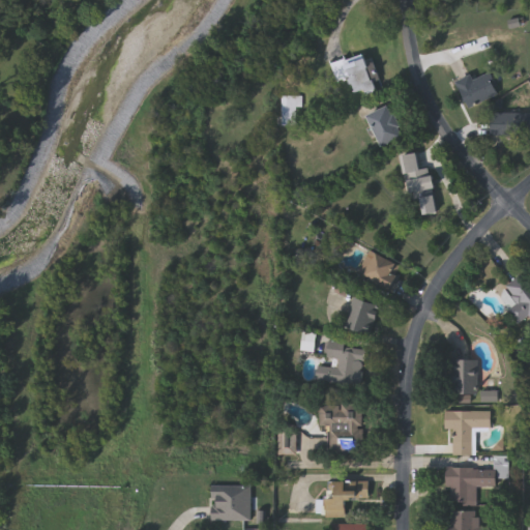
[(351,79),(339,83),(332,63),(366,53),(378,89),(356,95),(351,79)]
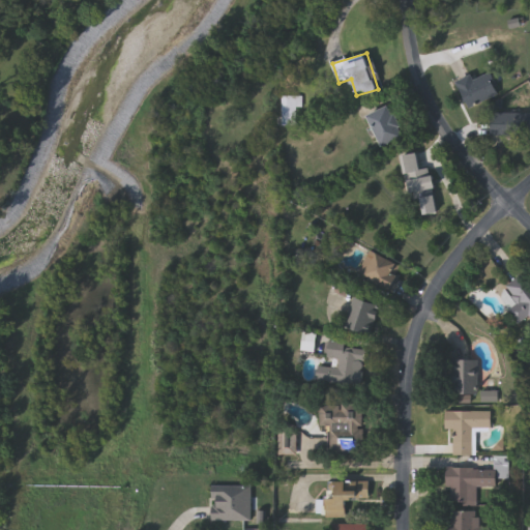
[(501,93),(470,108),(458,82),(473,75),(476,80),(492,72),(501,93)]
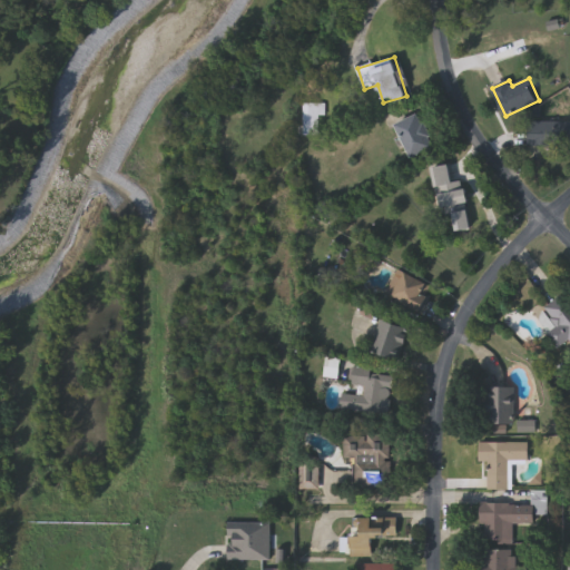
[(325,105),(325,117),(321,117),(321,137),(304,137),(304,105),(325,105)]
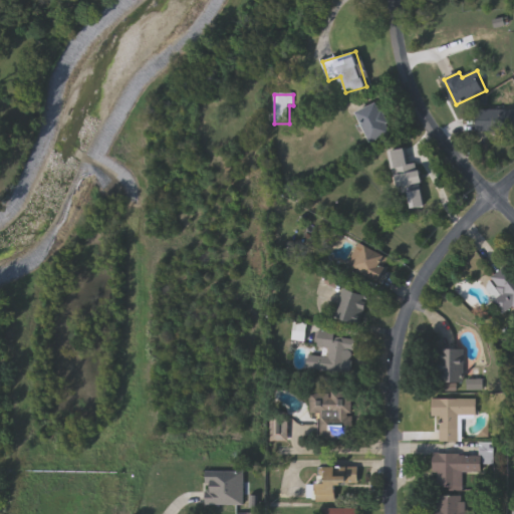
[(394,134),(372,144),(358,111),(379,102),(394,134)]
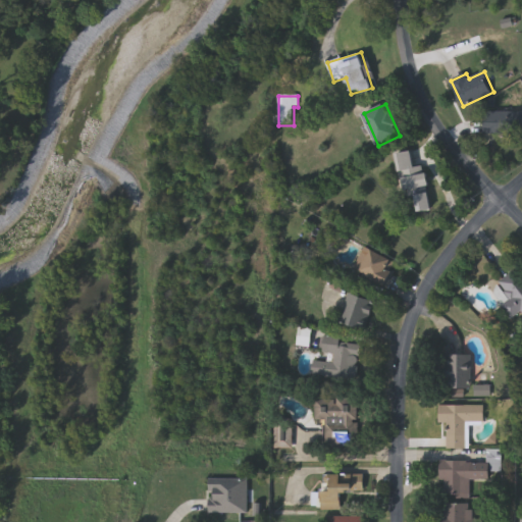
[(521,110),(521,134),(484,134),(484,110),(521,110)]
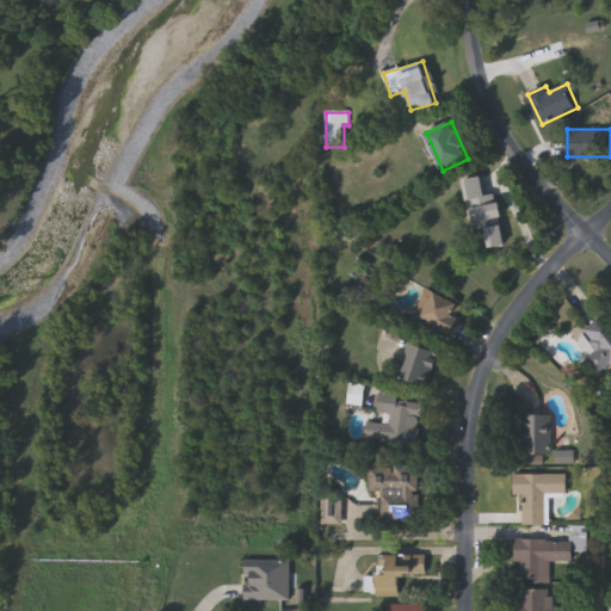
[(468,180),(483,177),(487,195),(498,193),(507,245),(482,251),(468,180)]
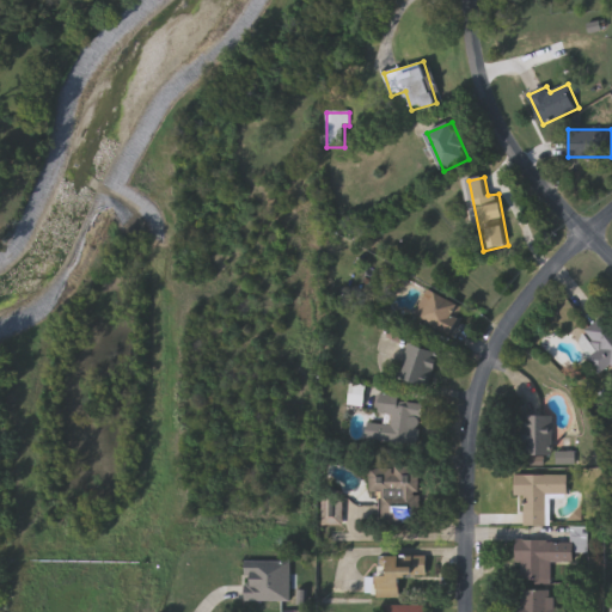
[(465,306),(454,334),(416,319),(428,291),(465,306)]
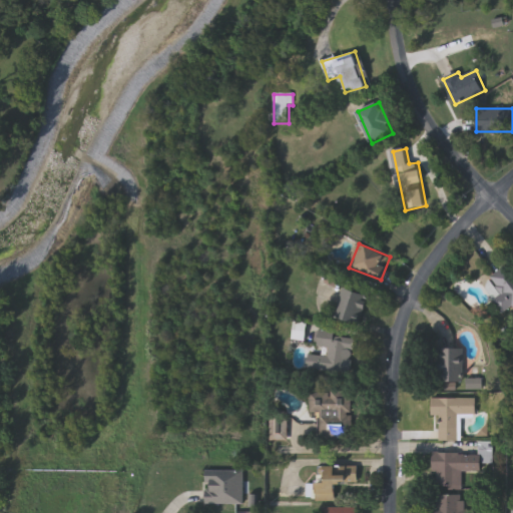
[(512,306),(505,313),(485,289),(493,282),(490,278),(508,264),(512,270),(512,306)]
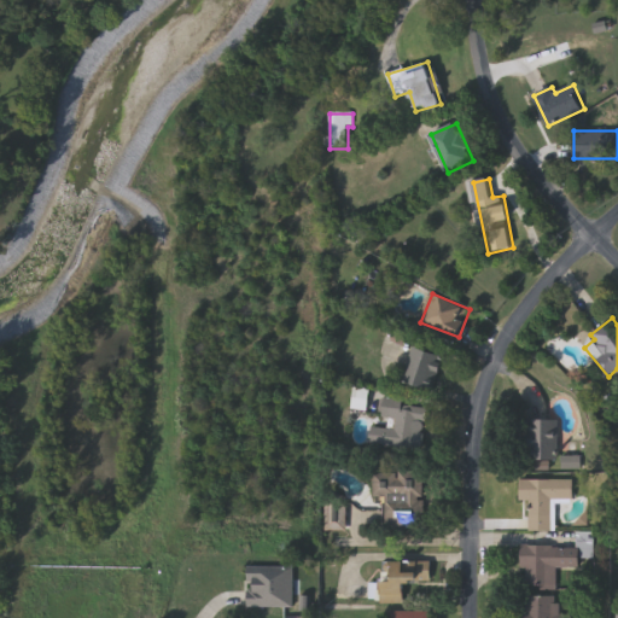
[(443,357),(432,389),(403,379),(414,347),(443,357)]
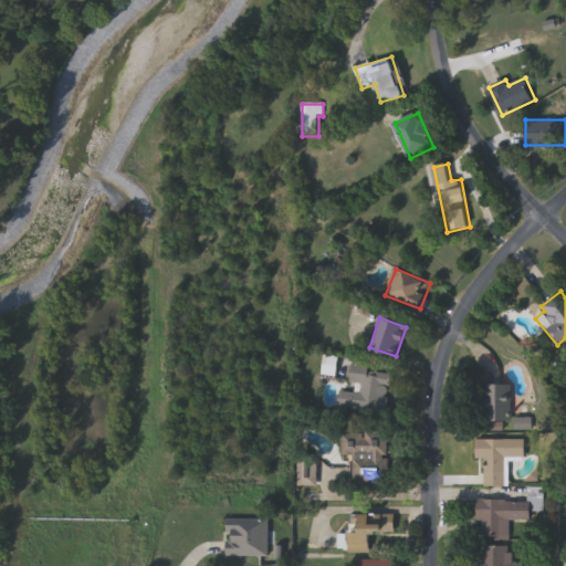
[(387,410),(342,406),(343,390),(350,390),(353,365),(391,368),(387,410)]
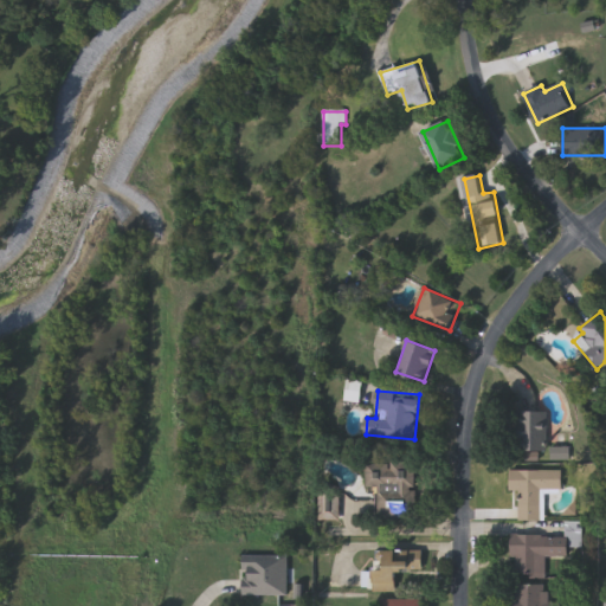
[(547,411),(547,451),(517,450),(519,411),(547,411)]
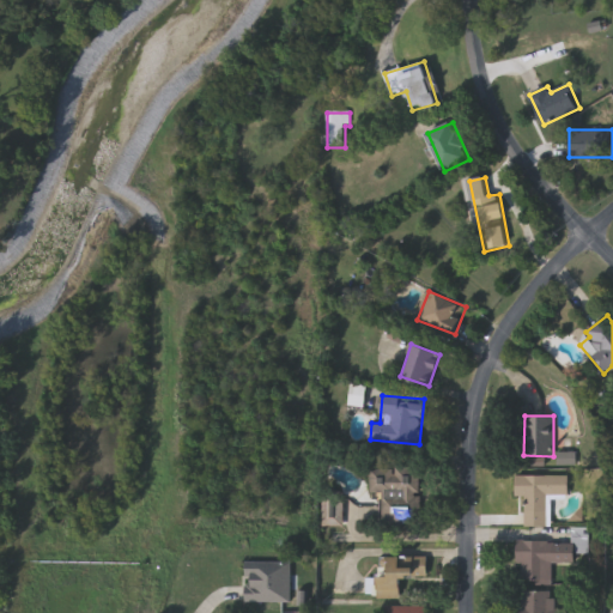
[(383,522),(383,493),(372,493),(372,468),(420,468),(420,521),(383,522)]
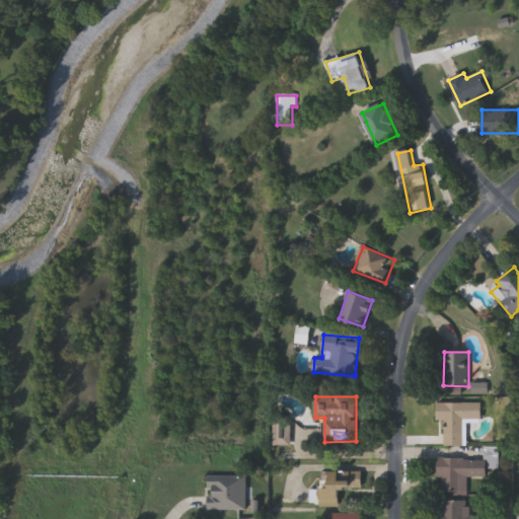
[(448,445),(448,420),(439,420),(439,402),(482,402),(482,419),(463,419),(463,445),(448,445)]
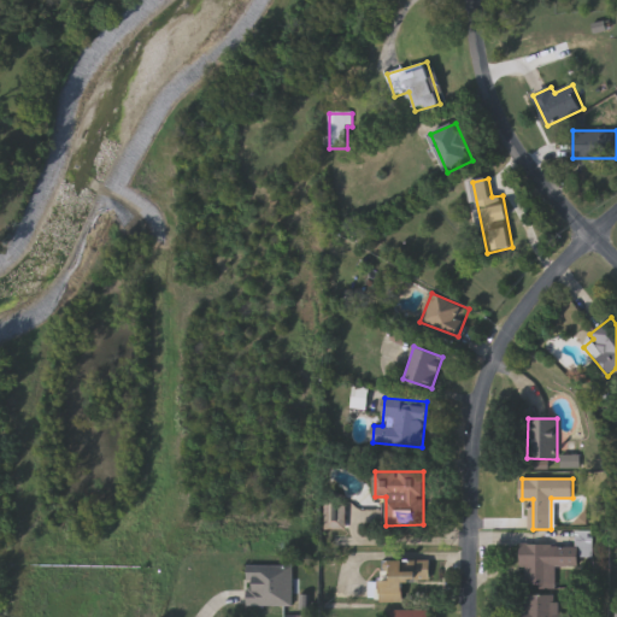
[(324,529),(325,497),(346,497),(346,529),(324,529)]
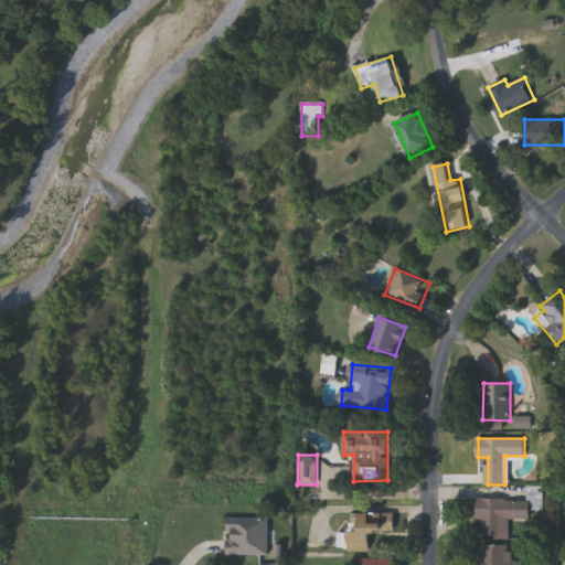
[(479,498),(528,499),(528,486),(543,486),(542,518),(510,516),(510,537),(479,536),(479,498)]
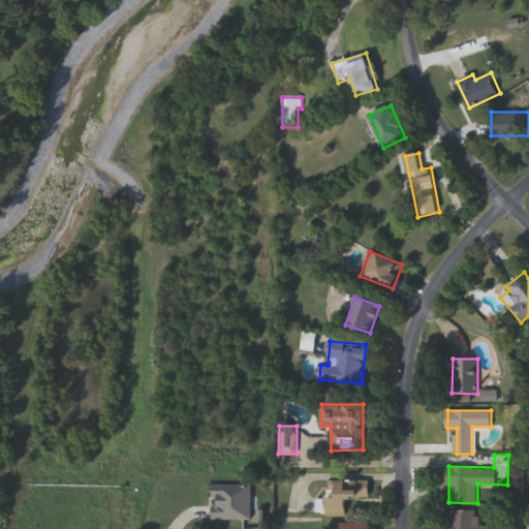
[(348,499),(348,516),(330,516),(330,480),(369,479),(369,499),(348,499)]
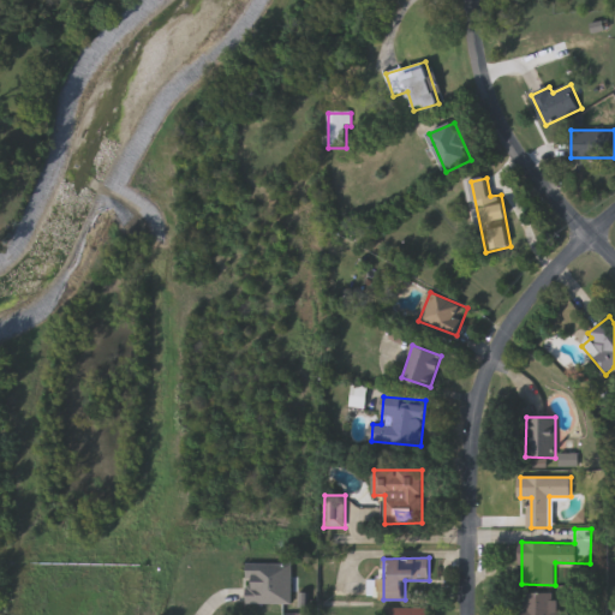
[(248,604),(248,567),(291,567),(291,604),(248,604)]
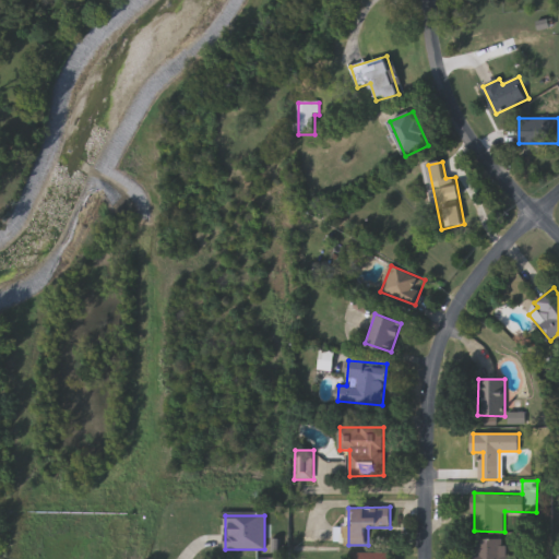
[(519,556),(519,558),(475,558),(475,538),(507,538),(507,556),(519,556)]
